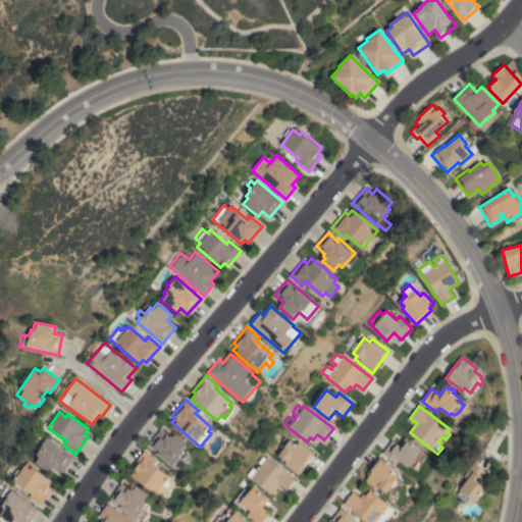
[(148,445),(161,429),(170,436),(174,431),(189,442),(183,449),(186,451),(180,456),(183,457),(173,467),(148,445)]
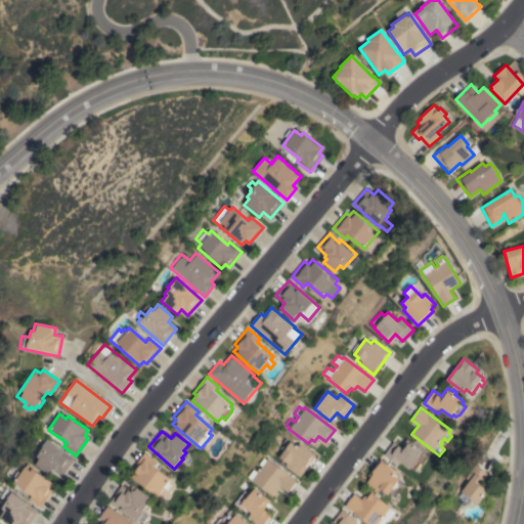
[(280,449),(278,448),(282,443),(281,442),(285,438),(291,442),(292,441),(297,445),(299,442),(315,455),(300,477),(285,466),(288,463),(277,454),(280,449)]
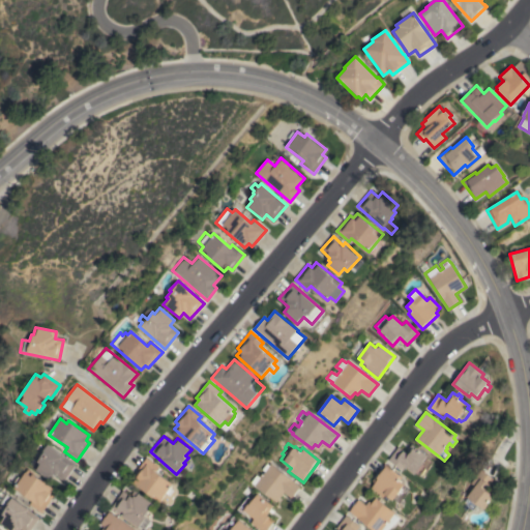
[(75,464),(63,480),(54,474),(50,480),(35,469),(39,463),(36,462),(40,457),(38,455),(47,444),(75,464)]
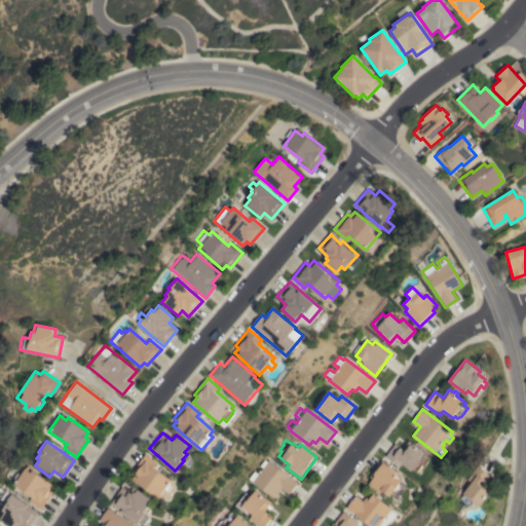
[(386,456),(396,444),(403,450),(410,441),(425,452),(424,453),(431,458),(425,465),(423,464),(420,467),(417,464),(413,471),(404,462),(400,467),(386,456)]
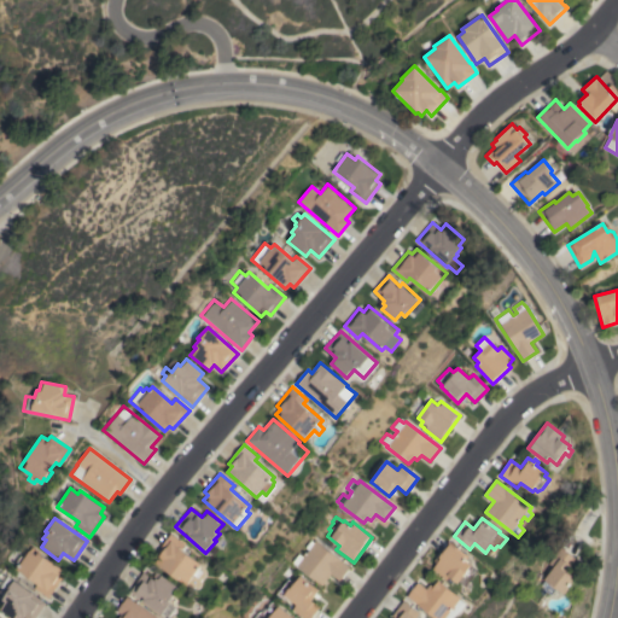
[(156,563),(161,555),(157,553),(172,534),(186,544),(182,549),(203,564),(199,569),(203,571),(199,577),(194,575),(187,586),(156,563)]
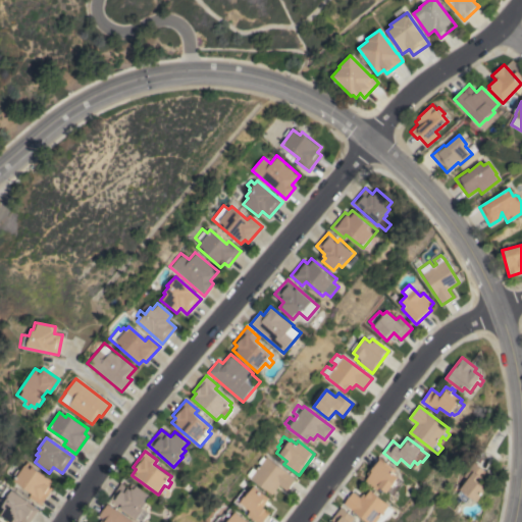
[(296,478),(286,490),(279,484),(272,494),(246,474),(252,467),(255,469),(256,467),(257,468),(260,464),(257,462),(262,456),(265,458),(266,456),(296,478)]
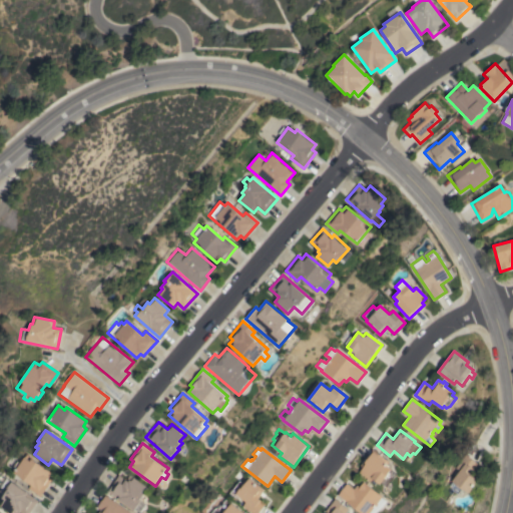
[(390,462),(387,465),(393,469),(387,477),(390,479),(392,477),(394,478),(388,486),(383,482),(381,484),(373,478),(372,481),(360,472),(364,467),(362,465),(373,449),(390,462)]
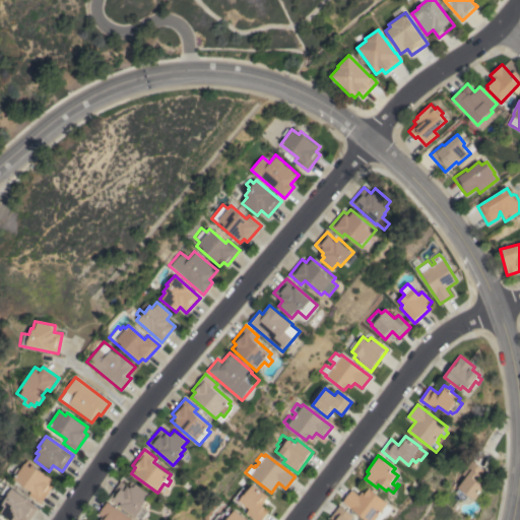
[(52,478),(48,484),(52,486),(40,504),(27,495),(30,491),(12,478),(25,460),(52,478)]
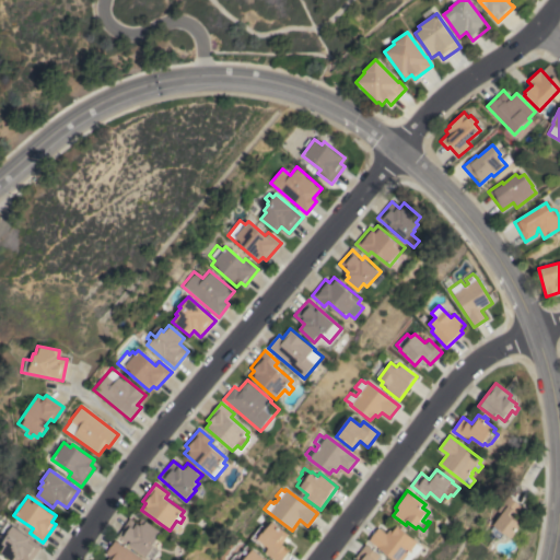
[(513,538),(505,533),(502,537),(491,529),(504,512),(499,508),(508,496),(523,506),(516,514),(525,521),(513,538)]
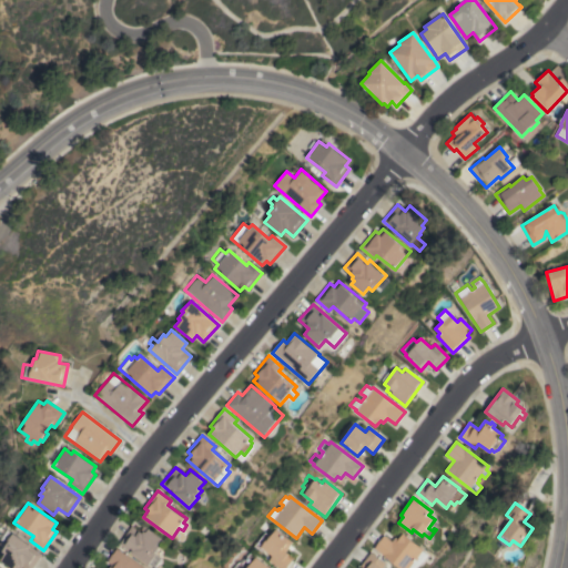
[(259,527),(263,521),(267,525),(262,530),(259,527)]
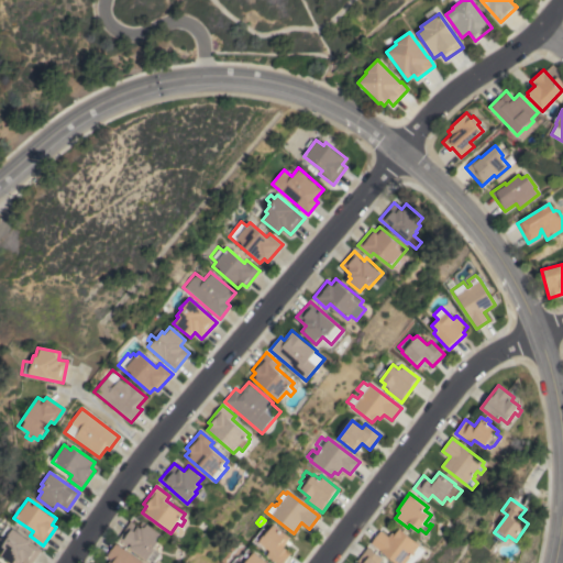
[(118,538),(130,521),(138,527),(143,520),(161,533),(156,540),(158,542),(155,548),(156,549),(155,550),(161,554),(154,562),(148,559),(148,560),(118,538)]
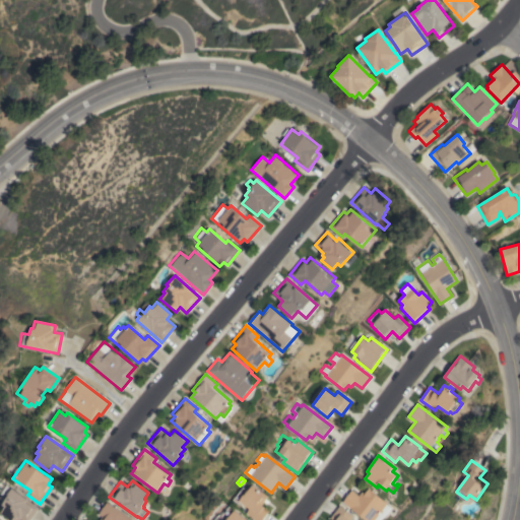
[(38,507),(28,519),(19,519),(18,519),(17,519),(9,519),(0,513),(0,511),(3,507),(0,505),(1,504),(0,503),(0,498),(1,497),(5,500),(5,499),(0,495),(0,491),(4,484),(38,507)]
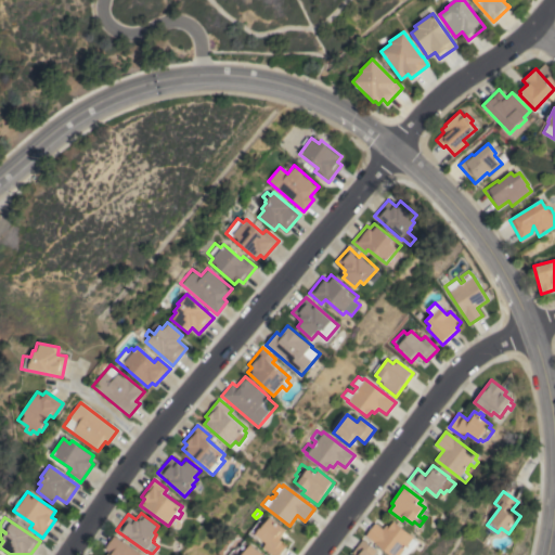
[(286,530),(279,539),(287,545),(279,554),(271,554),(261,547),(266,542),(250,530),(259,520),(263,524),(270,517),(286,530)]
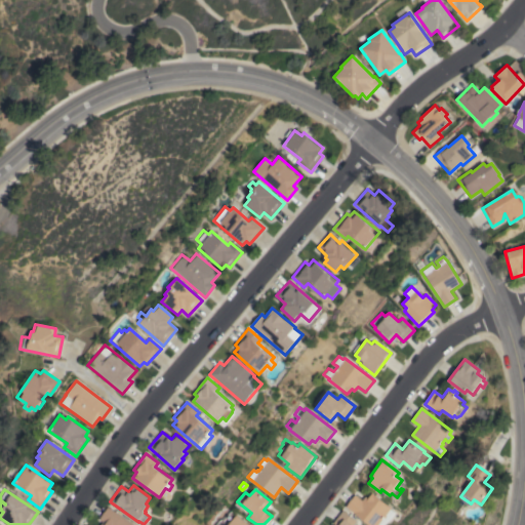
[(369,524),(346,507),(355,494),(363,500),(366,496),(368,498),(372,493),(375,495),(377,493),(380,495),(378,497),(398,513),(388,524),(369,524)]
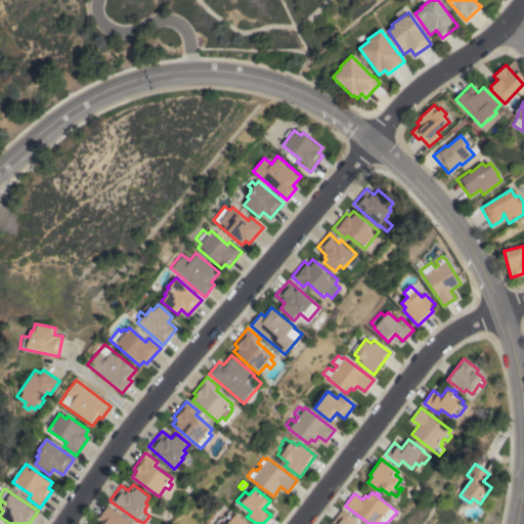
[(133,523),(99,523),(102,521),(99,518),(107,506),(133,523)]
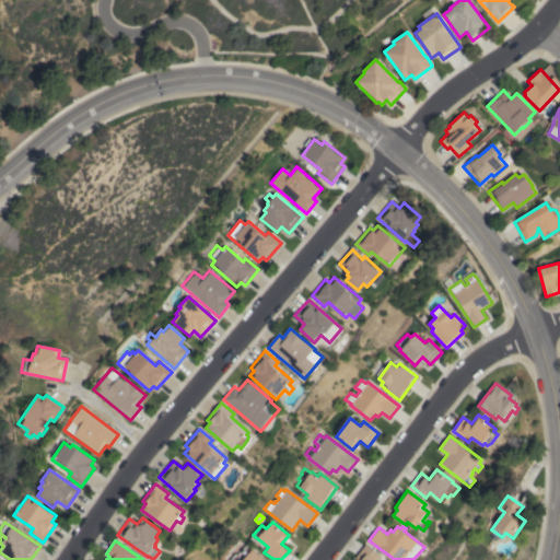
[(366,544),(381,556),(377,559),(359,559),(356,558),(366,544)]
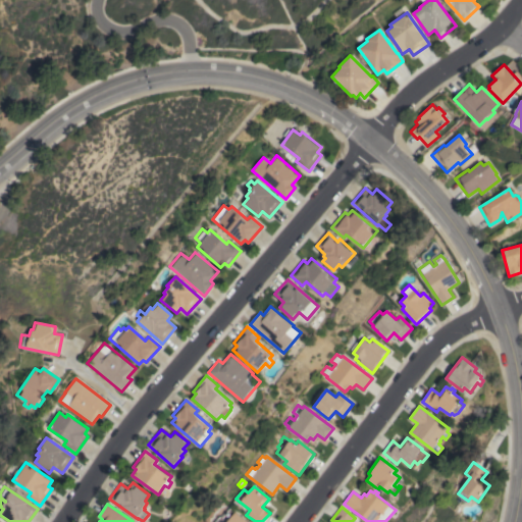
[(222,518),(229,508),(247,521),(214,521),(218,516),(220,517),(222,518)]
